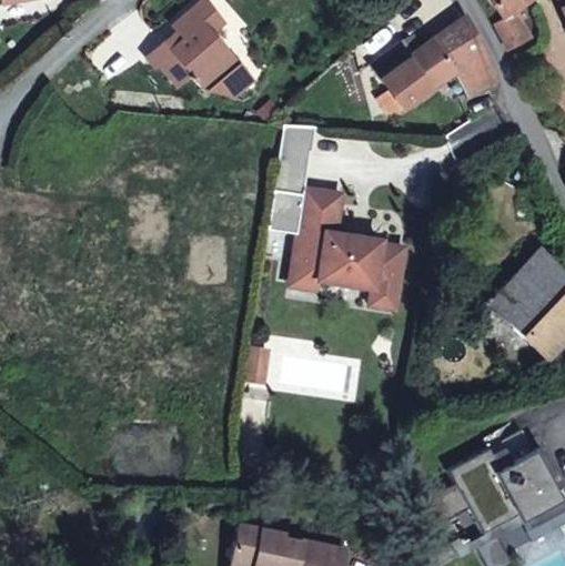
[(223,20),(207,0),(199,0),(181,16),(185,21),(177,28),(150,52),(177,82),(190,71),(205,89),(207,88),(238,61),(211,30),(223,20)]
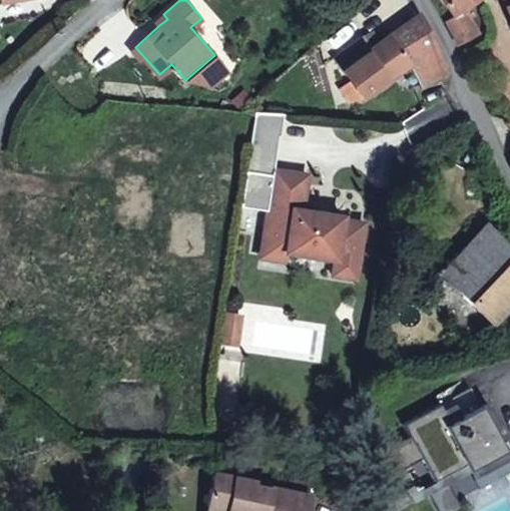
[(444,0),(456,15),(448,19),(460,43),(479,31),(466,7),(475,0),(444,0)]
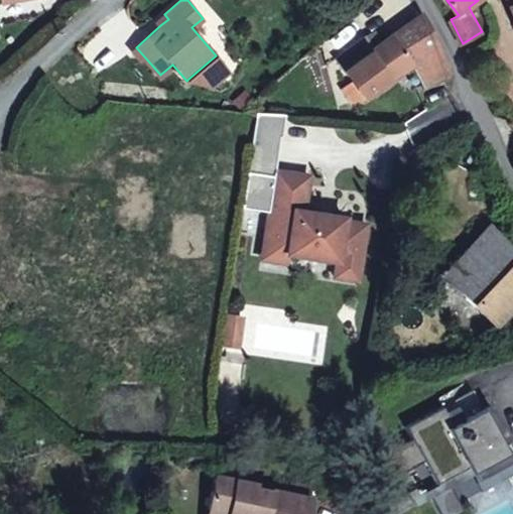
[(424,12),(395,32),(386,39),(376,46),(367,34),(338,55),(347,68),(354,79),(345,87),(354,102),(366,96),(413,62),(419,57),(433,81),(454,72),(424,12)]
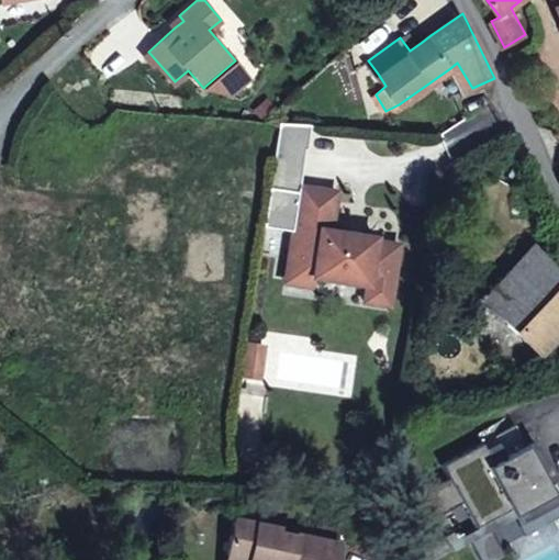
[(183,21),(179,15),(170,23),(175,28),(183,21)]
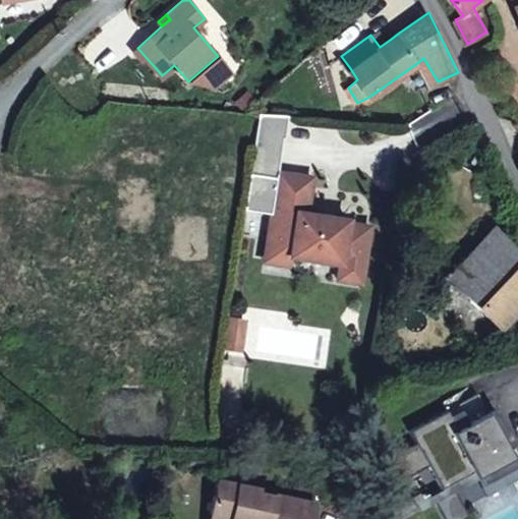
[(390,40),(381,29),(370,35),(380,47),(390,40)]
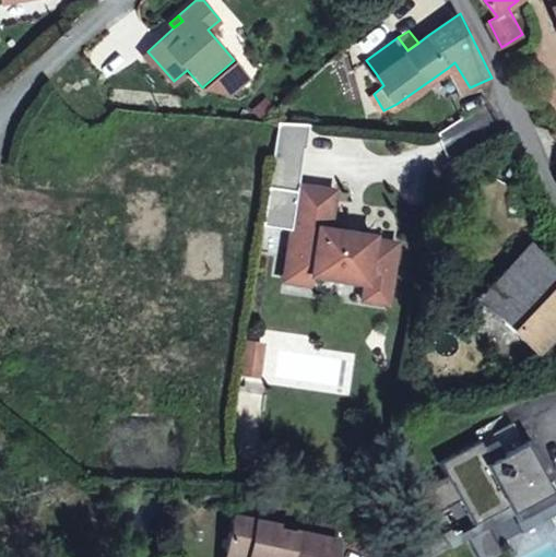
[(248,76),(234,60),(203,86),(229,93),(248,76)]
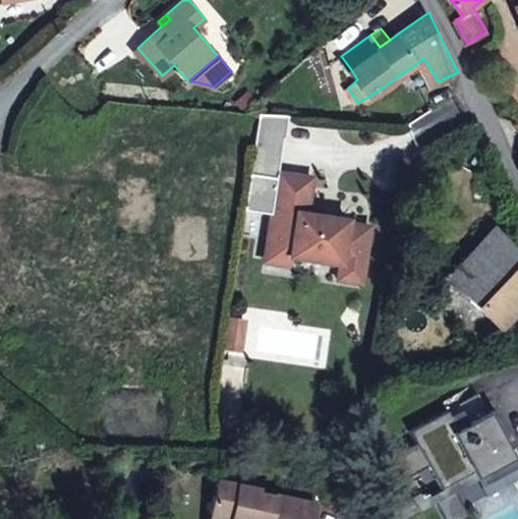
[(438,81),(423,58),(417,63),(428,87),(438,81)]
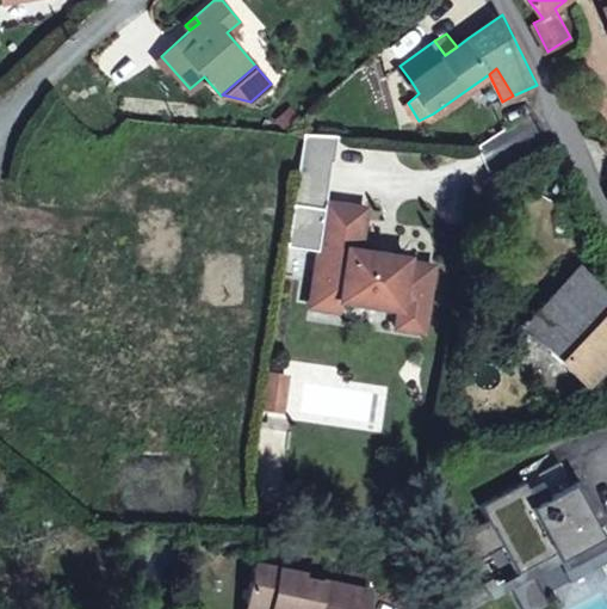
[(301,116),(290,104),(276,117),(285,128),(301,116)]
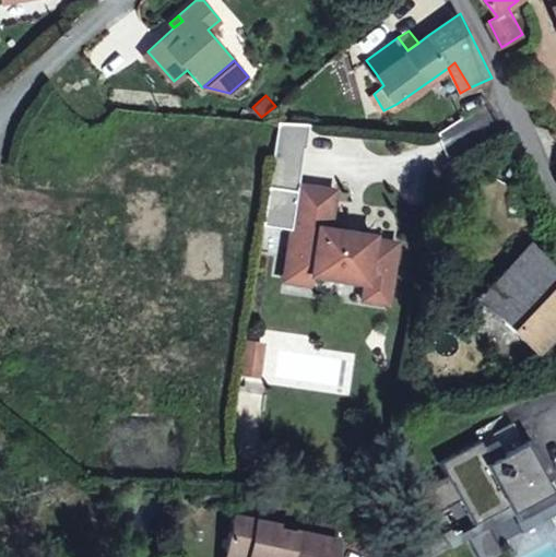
[(303,182),(290,270),(316,273),(369,280),(366,298),(392,303),(401,241),(377,237),(378,235),(333,227),(340,189),(303,182)]
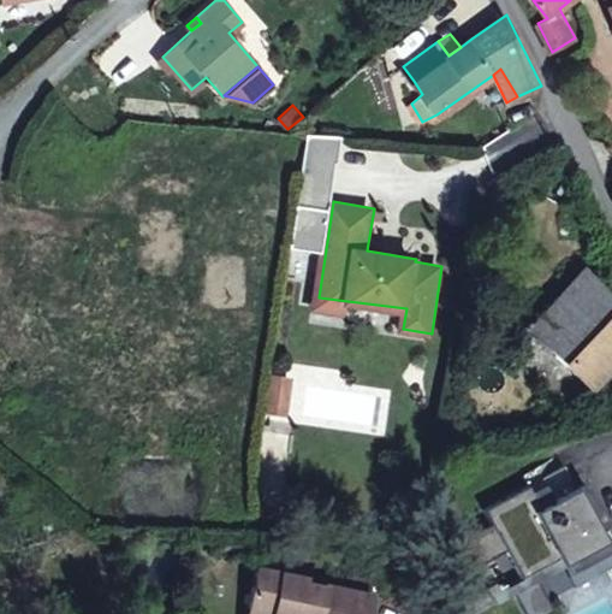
[(611,290),(588,266),(534,328),(594,387),(611,366),(611,290)]
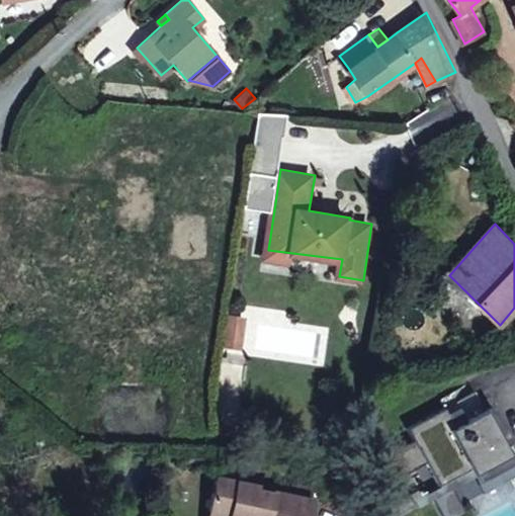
[(292,253),(268,250),(267,258),(291,261),(292,253)]
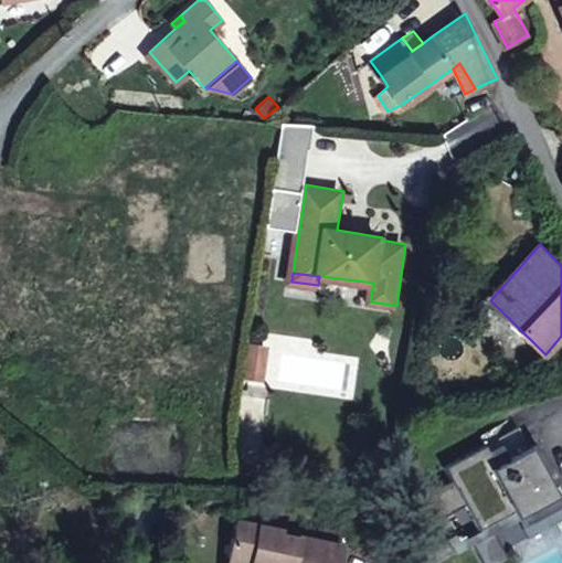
[(251,342),(247,363),(265,365),(269,344),(251,342)]
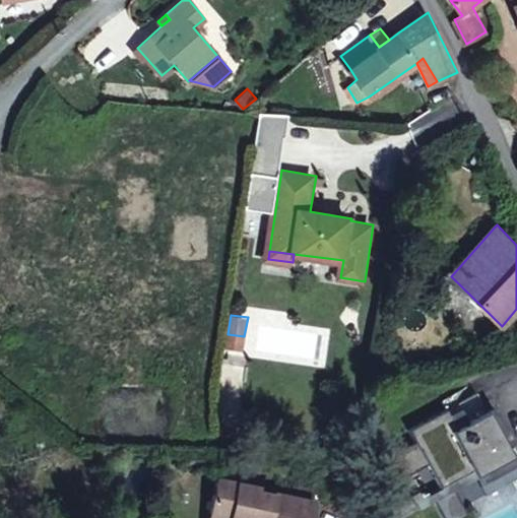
[(228,334),(227,344),(243,347),(244,336),(228,334)]
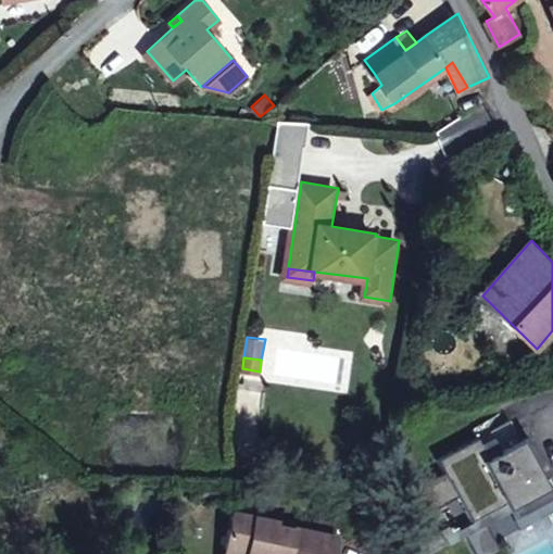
[(540,468),(522,437),(450,478),(473,520),(507,501),(501,490),(540,468)]
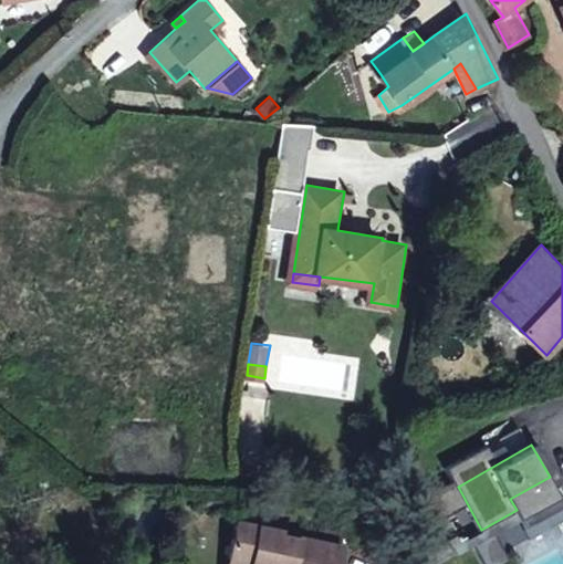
[(550,477),(510,499),(517,510),(555,488),(550,477)]
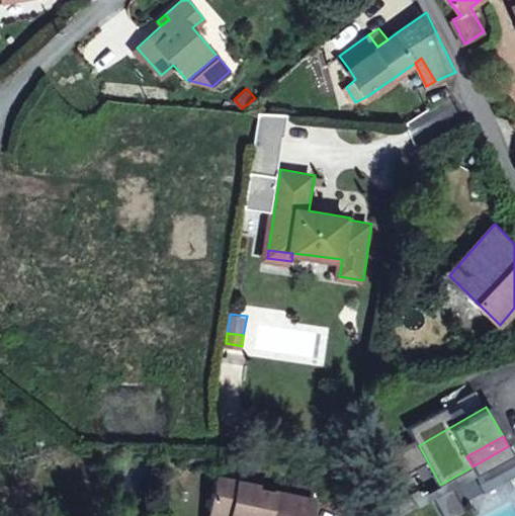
[(275,492),(260,488),(260,484),(219,476),(212,509),(232,513),(231,515),(311,515),(315,498),(294,494),(275,490),(275,492)]
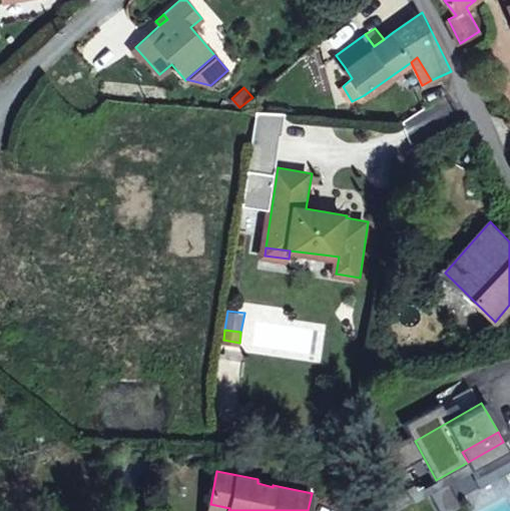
[(315,481),(295,477),(292,489),(312,493),(315,481)]
